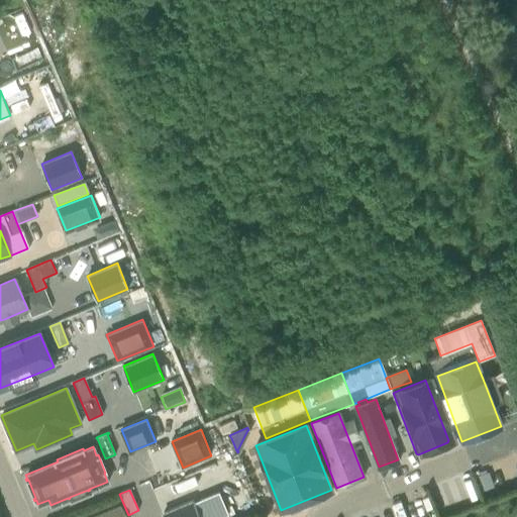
[(198,516),(192,502),(163,514),(163,516),(198,516)]
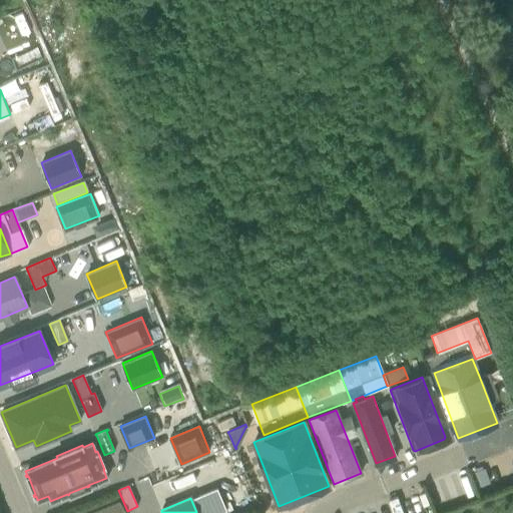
[(121,512),(118,503),(93,512),(121,512)]
